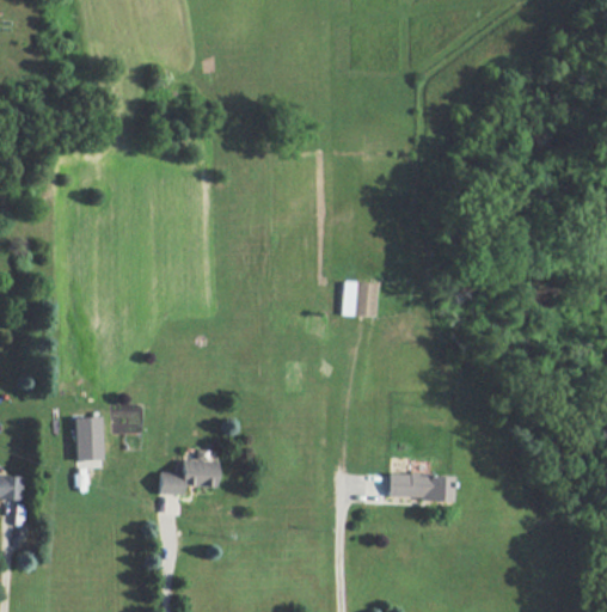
[(343,314),(375,316),(376,282),(344,281),(343,314)]
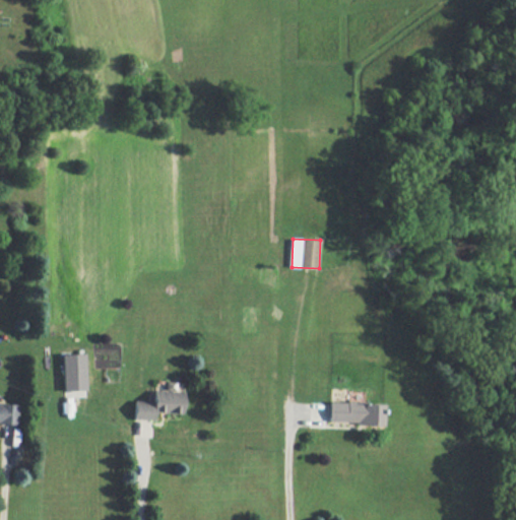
[(87,353),(65,354),(66,391),(88,390),(87,353)]
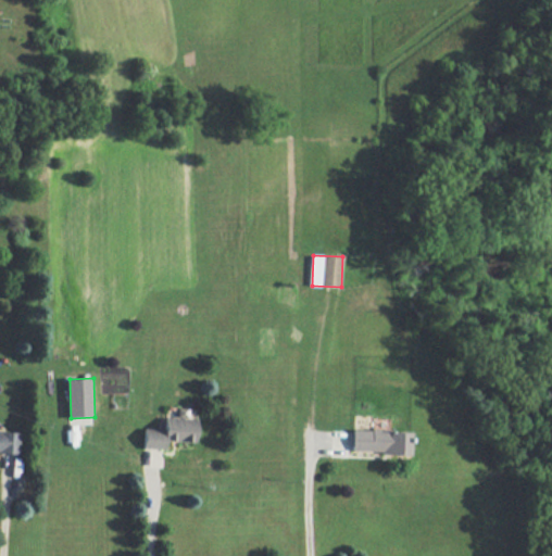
[(199,442),(200,408),(180,407),(180,417),(164,417),(164,428),(147,428),(147,449),(168,449),(168,441),(199,442)]
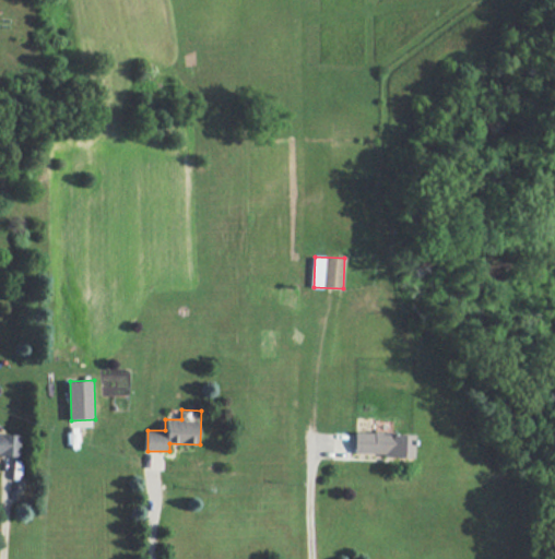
[(0,454),(22,456),(23,433),(0,431),(0,454)]
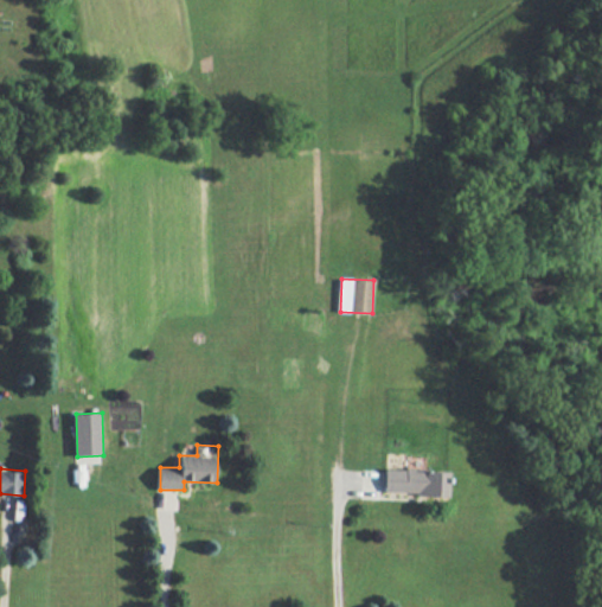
[(450,471),(386,468),(386,493),(449,496),(450,471)]
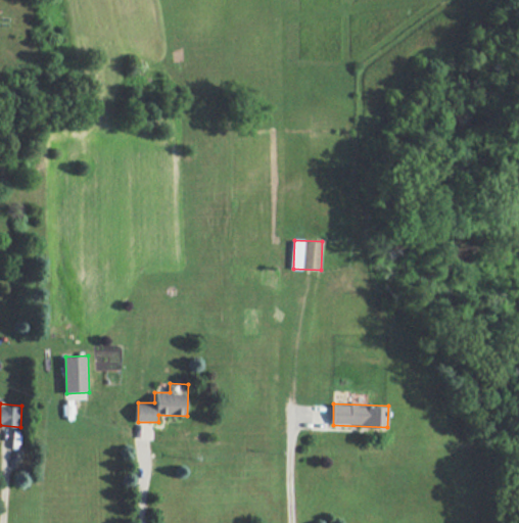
All buildings are outlined.
